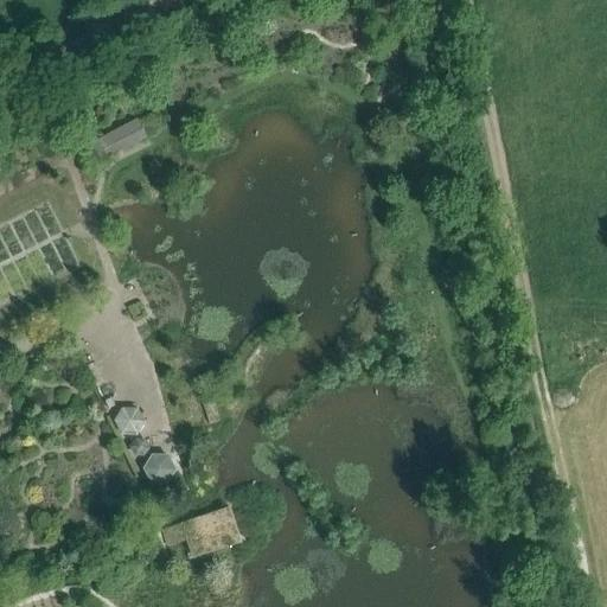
[(106,153),(98,139),(85,146),(93,160),(106,153)]
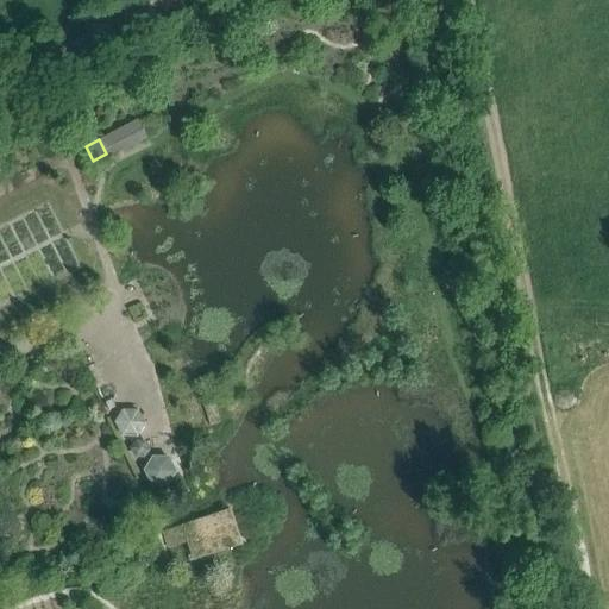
[(221,422),(213,400),(202,403),(209,426),(221,422)]
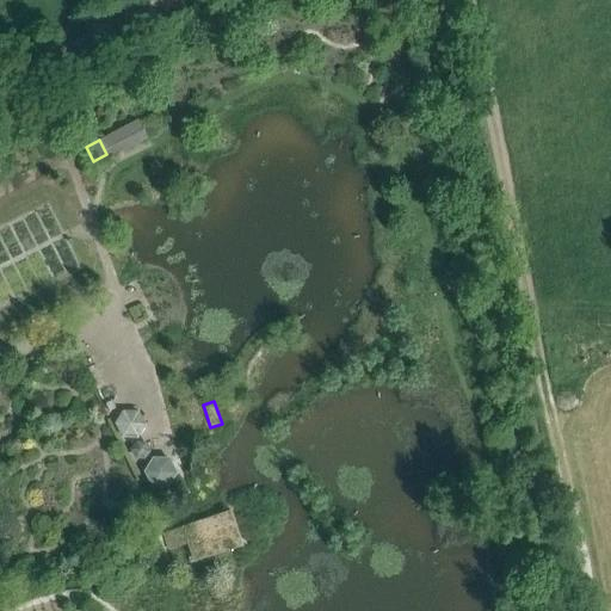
[(147,434),(148,408),(123,407),(122,434),(147,434)]
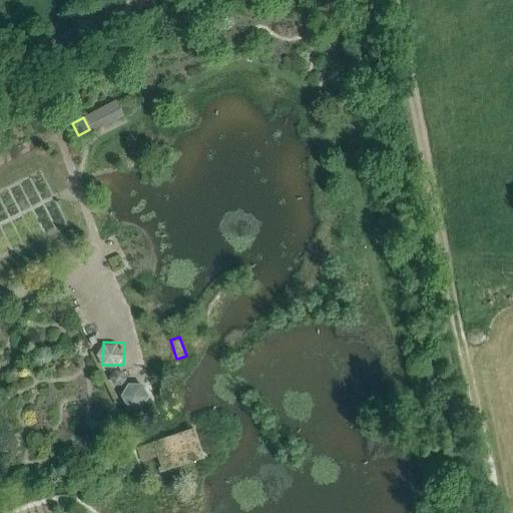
[(152,403),(146,381),(126,387),(132,408),(152,403)]
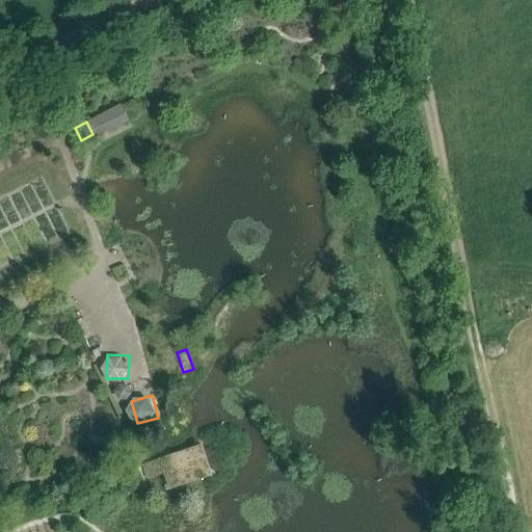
[(147,480),(163,474),(168,489),(212,475),(202,445),(141,466),(147,480)]
